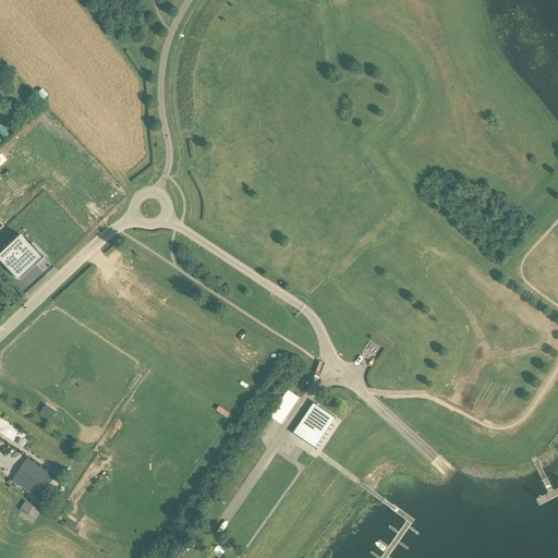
[(0,253),(0,261),(19,281),(45,257),(32,243),(29,245),(20,234),(0,253)]
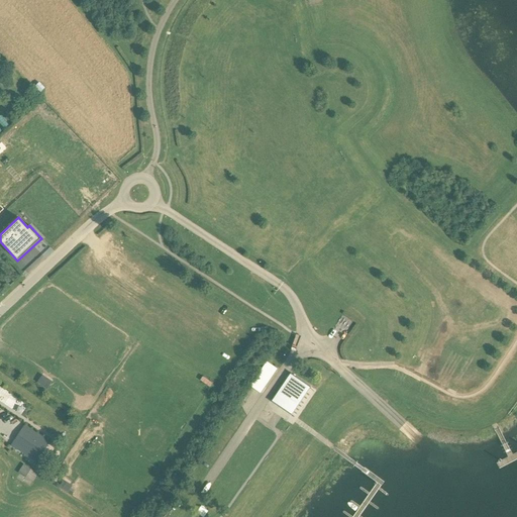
[(249,387),(260,394),(277,370),(266,362),(249,387)]
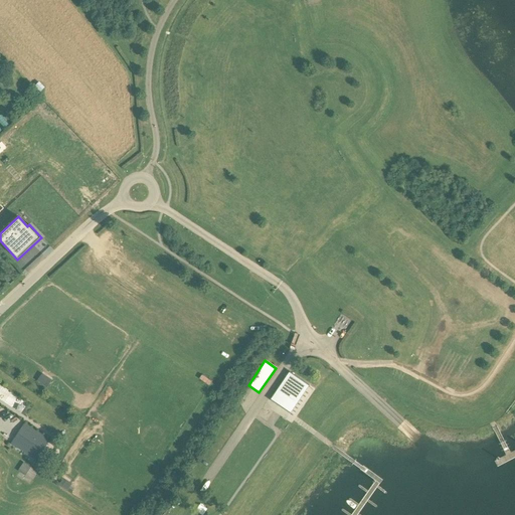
[(289,372),(270,400),(290,413),(309,385),(289,372)]
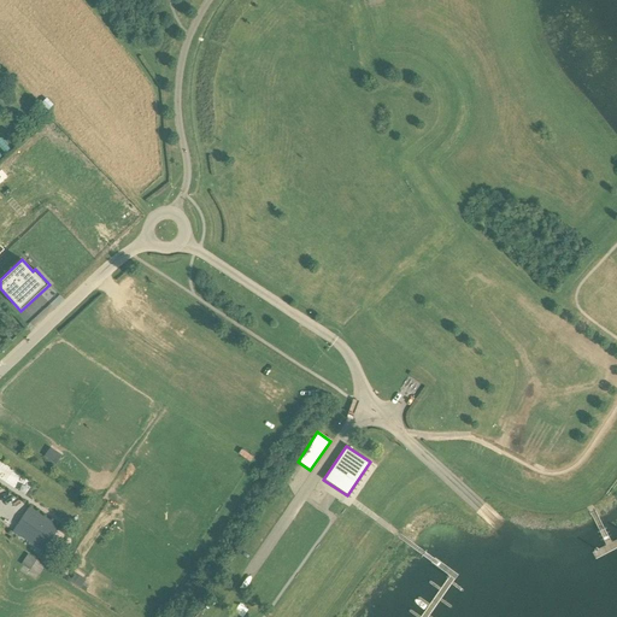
[(46,512),(34,504),(31,509),(29,506),(29,507),(12,533),(42,553),(59,528),(58,527),(60,523),(56,519),(53,523),(43,517),(46,512)]
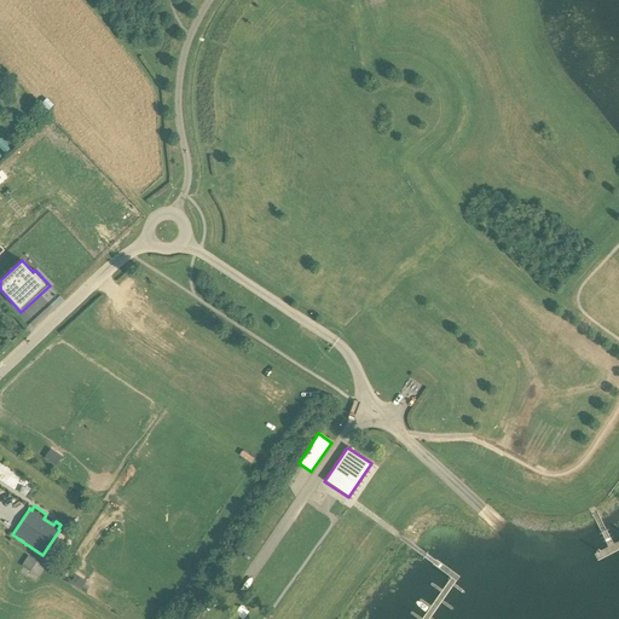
[(28,556),(21,566),(39,578),(45,568),(28,556)]
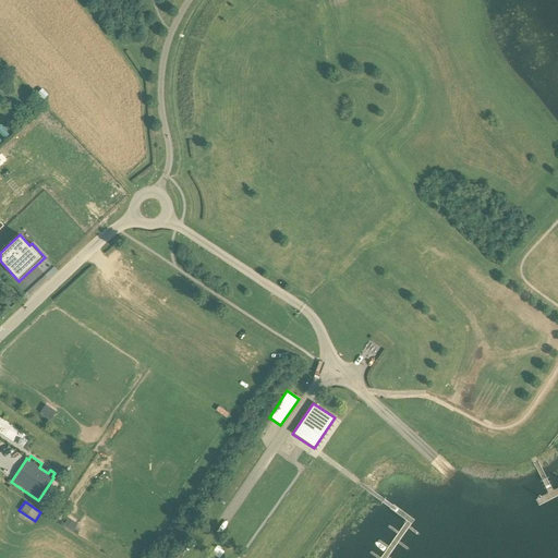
All buildings are outlined.
